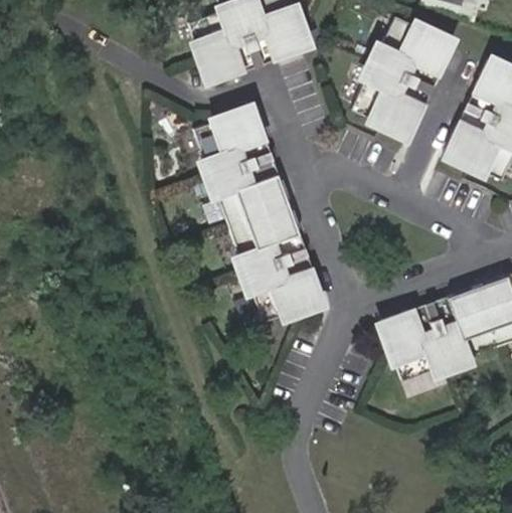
[(308,49),(290,0),(246,0),(237,4),(260,66),(265,64),(253,35),(268,30),(279,59),(308,49)]
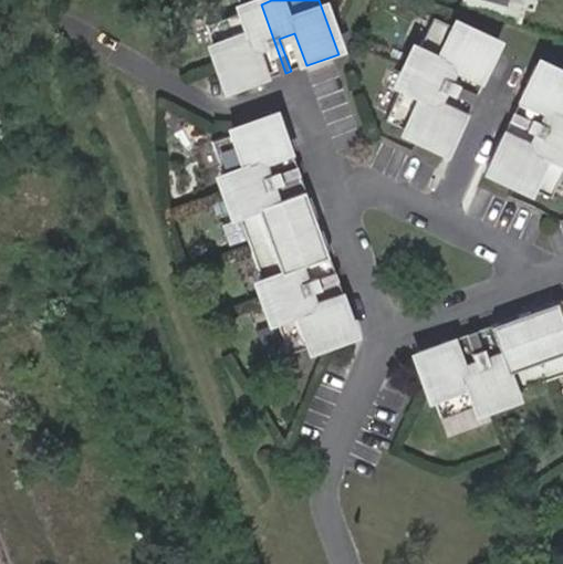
[(503,19),(507,8),(479,0),(465,0),(465,4),(503,19)]
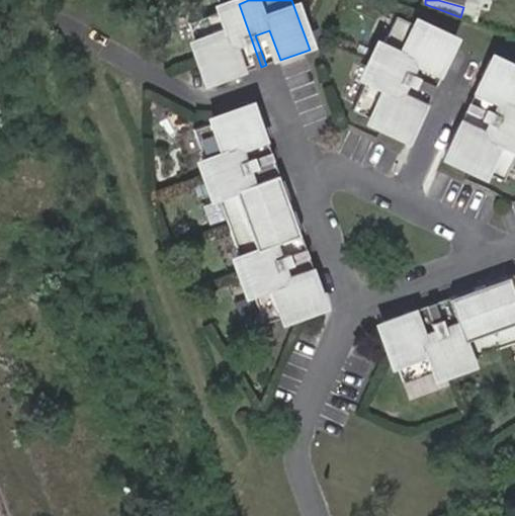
[(490,13),(494,0),(464,0),(463,7),(460,17),(479,24),(483,11),(490,13)]
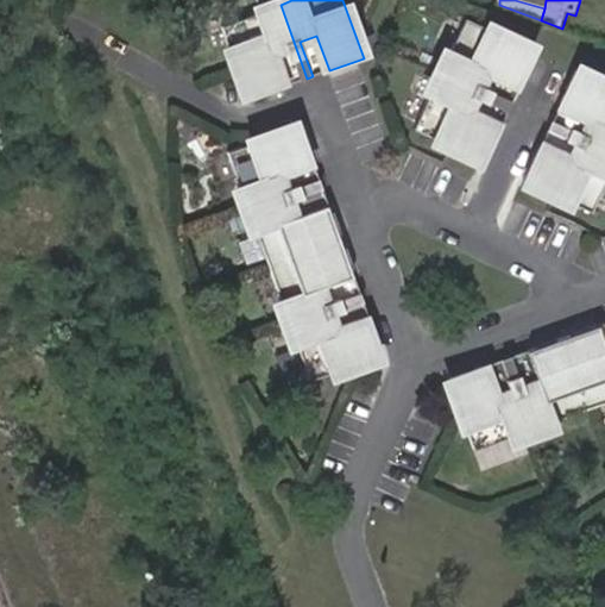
[(307,79),(281,5),(258,13),(258,16),(225,29),(250,99),(285,87),(272,51),(289,45),(302,81),(307,79)]
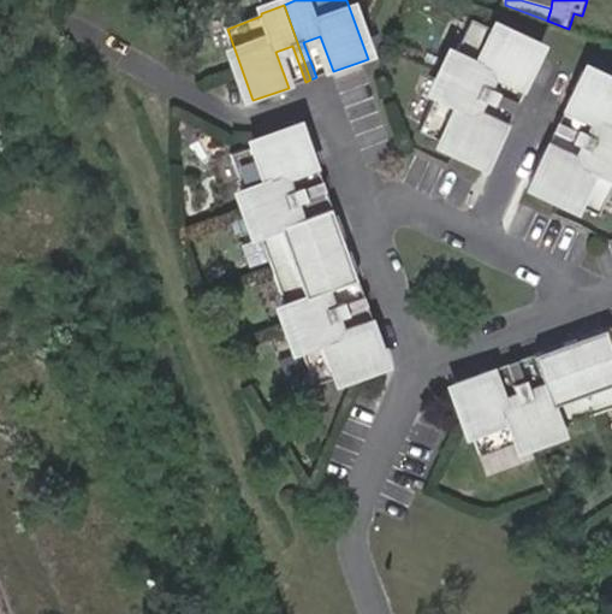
[(529,88),(545,54),(474,21),(457,54),(455,53),(445,75),(518,110),(521,104),(487,88),(494,72),(529,88)]
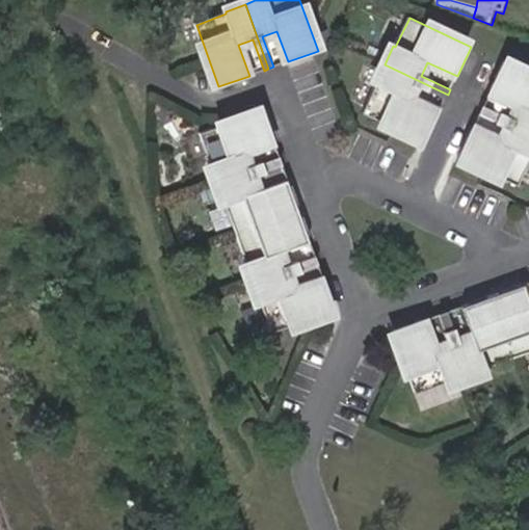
[(288,61),(276,31),(262,36),(273,67),(288,61)]
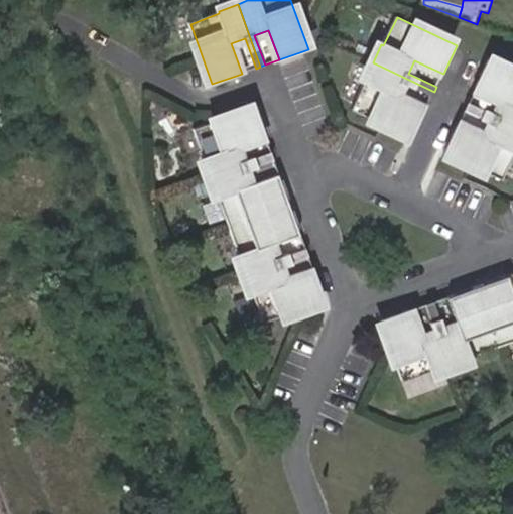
[(256,69),(245,38),(231,43),(242,74),(256,69)]
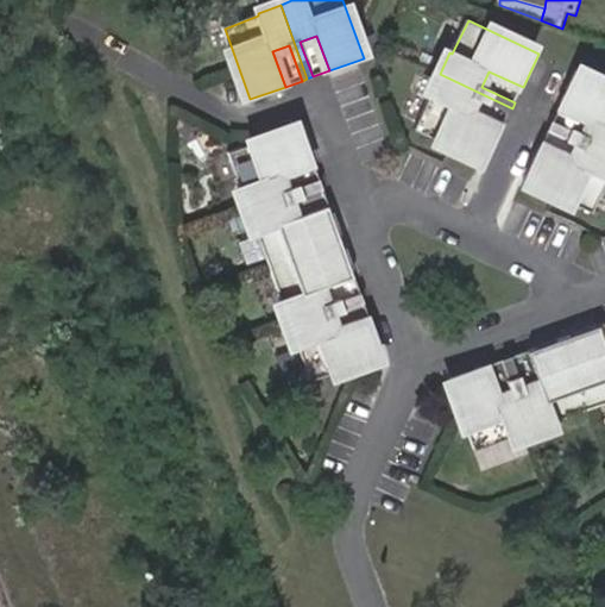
[(523,87),(489,72),(481,87),(515,102),(523,87)]
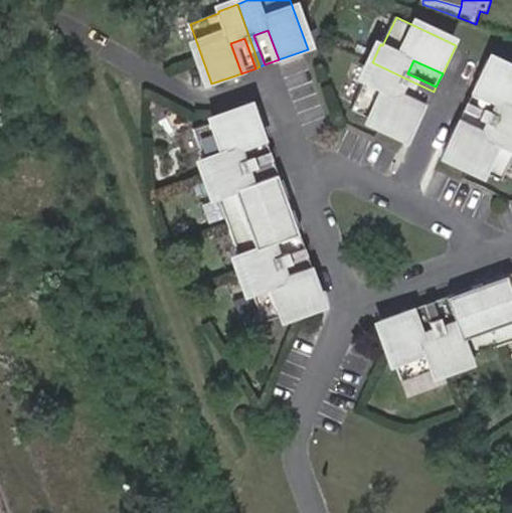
[(511,72),(488,61),(475,89),(503,104),(497,117),(469,103),(467,107),(511,129),(511,72)]
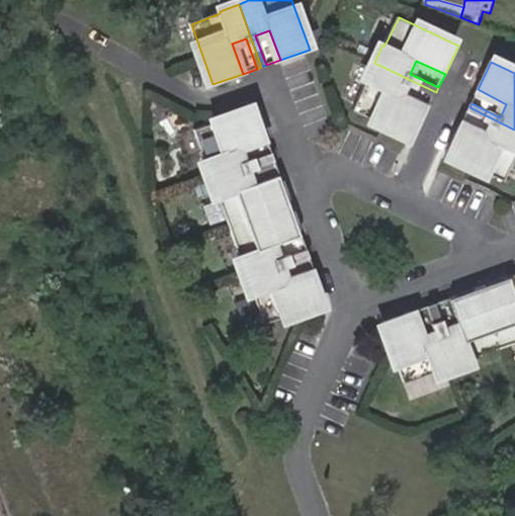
[(428,110),(399,96),(405,83),(434,96),(436,92),(374,63),(366,81),(368,82),(354,110),(414,139),(428,110)]
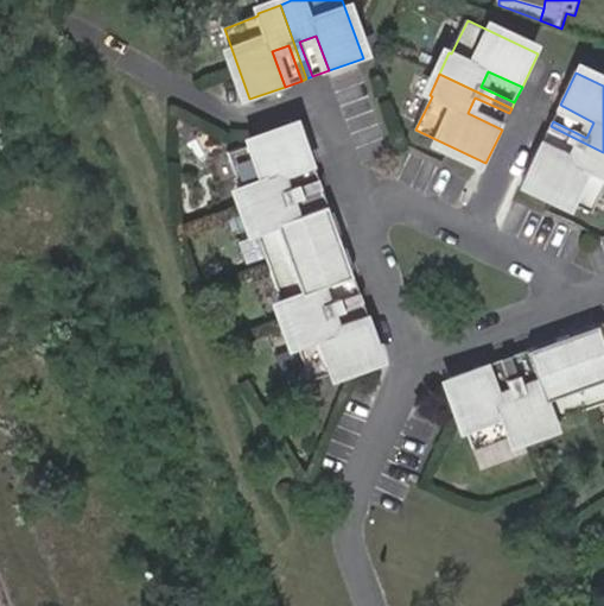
[(509,113),(475,98),(468,113),(502,130),(509,113)]
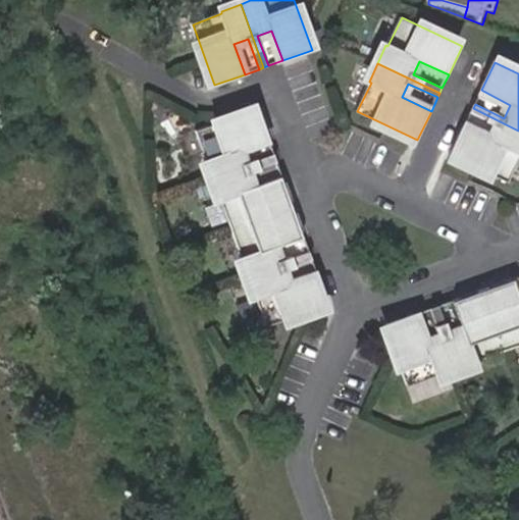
[(504,118),(510,105),(481,90),(475,104),(504,118)]
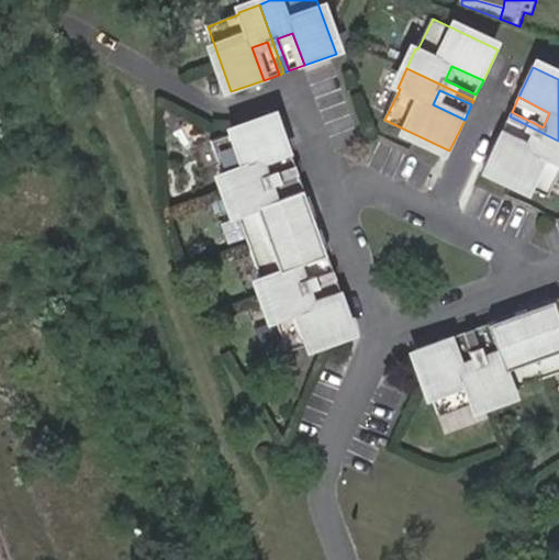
[(256,163),(289,150),(274,111),(225,129),(228,136),(212,142),(224,175),(222,175),(230,194),(297,171),(294,166),(263,179),(256,163)]
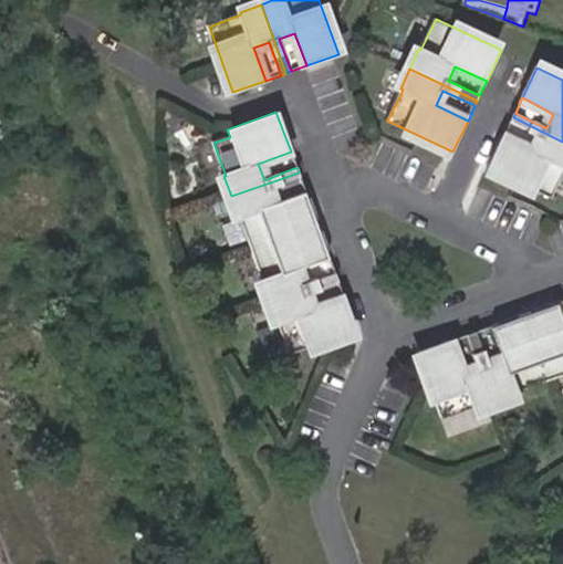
[(552,199),(562,177),(562,142),(513,117),(511,123),(542,137),(535,153),(504,137),(490,168),(552,199)]
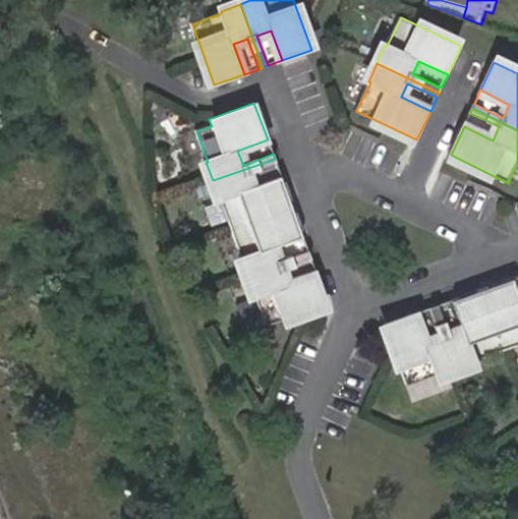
[(493,140),(499,126),(470,113),(464,126),(493,140)]
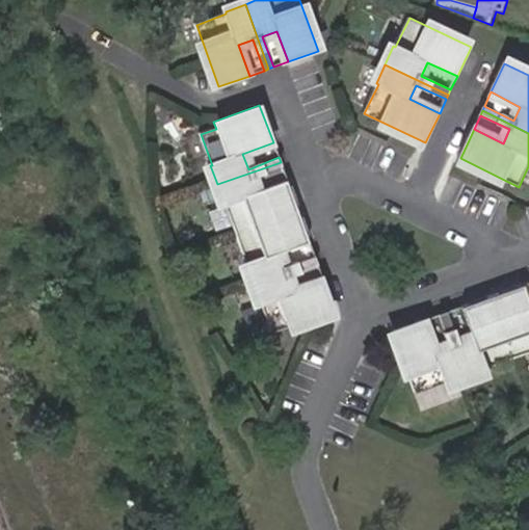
[(279,157),(273,142),(242,154),(248,169),(279,157)]
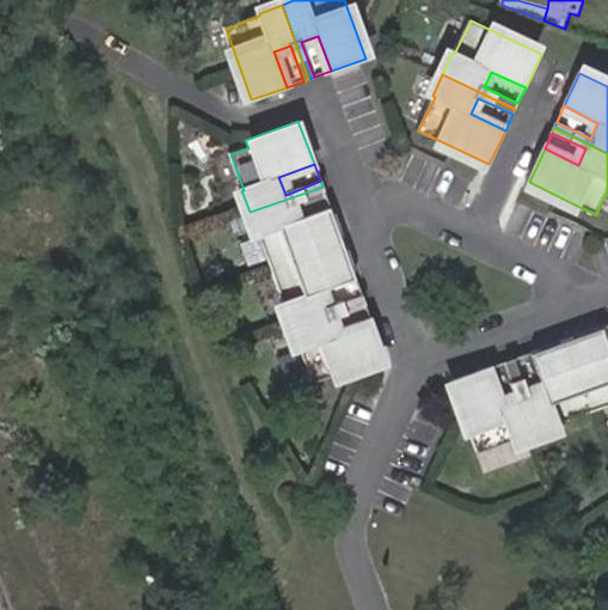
[(343,244),(330,208),(295,221),(288,205),(324,191),(323,187),(250,212),(258,236),(259,235),(272,269),(343,244)]
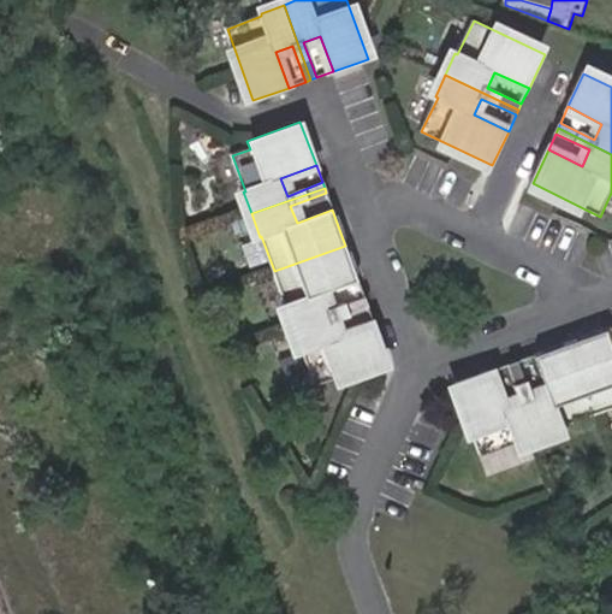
[(332,210),(326,193),(290,206),(297,223),(332,210)]
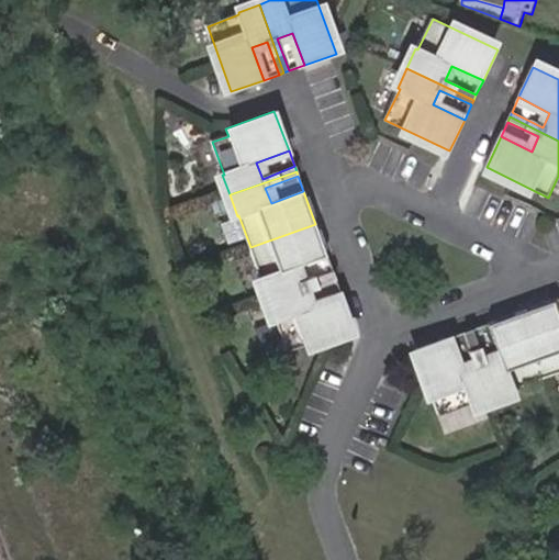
[(327,257),(315,224),(250,247),(263,279),(260,280),(268,301),(335,277),(333,272),(300,283),(294,268),(327,257)]
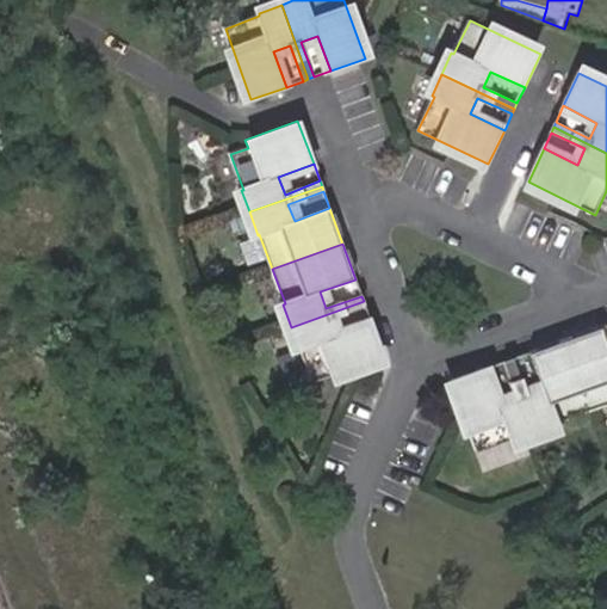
[(361,296),(355,280),(320,291),(326,308),(361,296)]
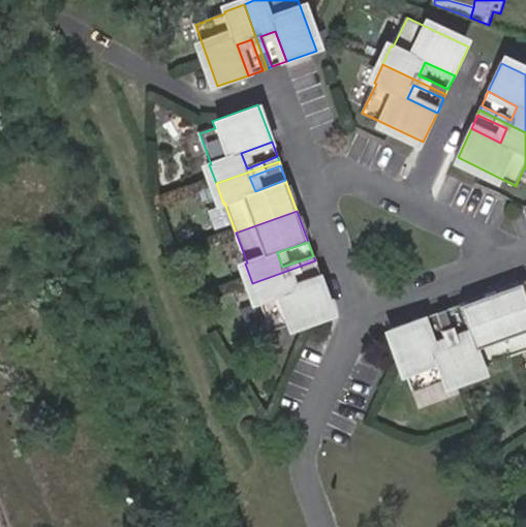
[(336,316),(321,280),(291,290),(285,276),(316,265),(315,260),(252,283),(258,302),(260,301),(272,332),(286,326),(289,333),(336,316)]
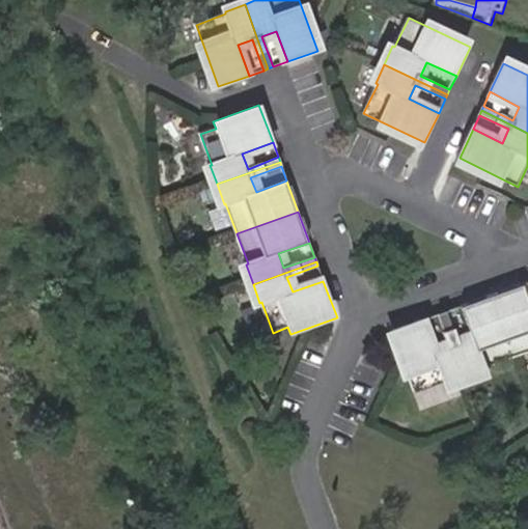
[(323,281),(317,266),(286,277),(293,291),(323,281)]
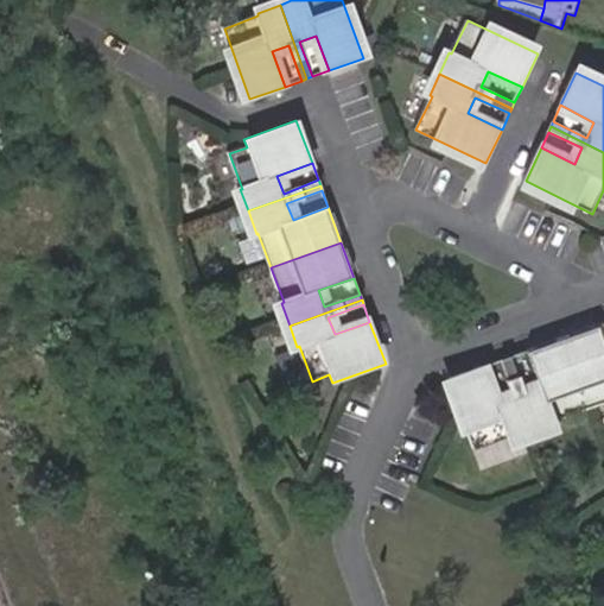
[(603,339),(599,327),(563,339),(589,410),(603,403),(603,339)]
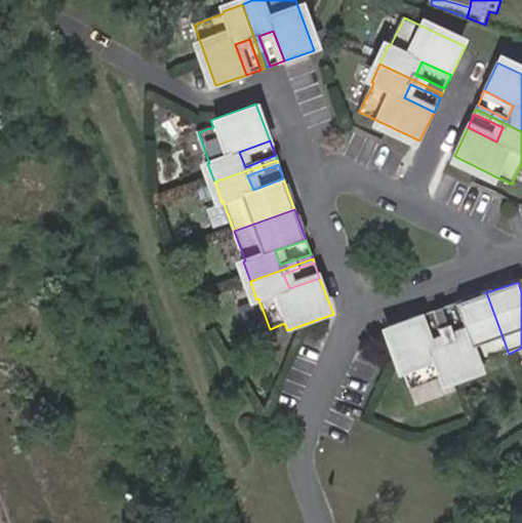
[(486,292),(456,304),(468,334),(453,339),(442,309),(437,311),(459,372),(480,366),(479,364),(509,354),(486,292)]
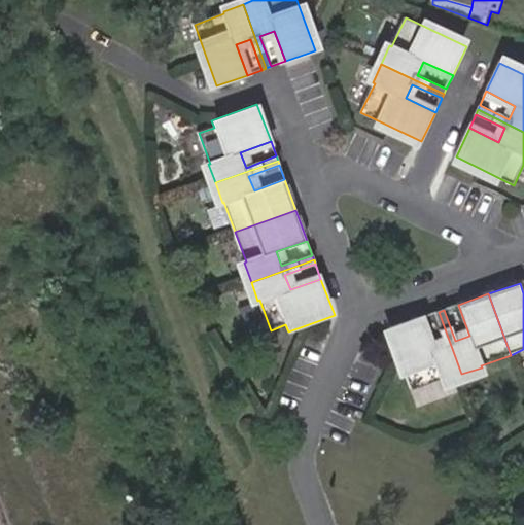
[(458,305),(444,310),(455,341),(469,336),(458,305)]
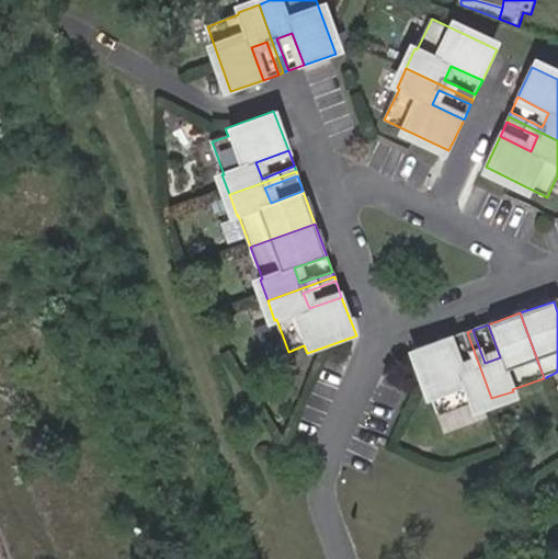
[(459,372),(447,339),(408,353),(425,402),(433,399),(439,415),(470,403),(471,406),(491,398),(467,332),(463,333),(475,366),(459,372)]
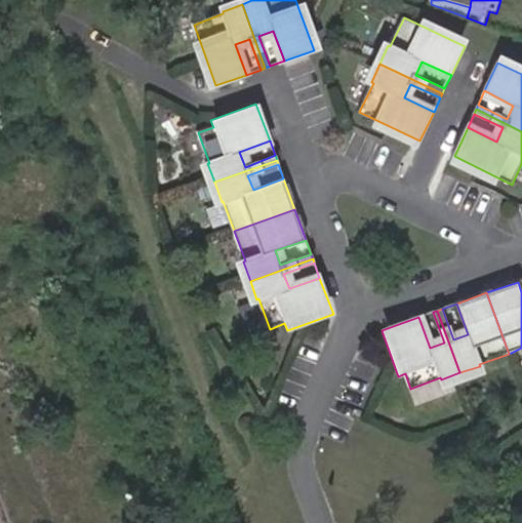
[(433,312),(418,317),(430,348),(444,343),(433,312)]
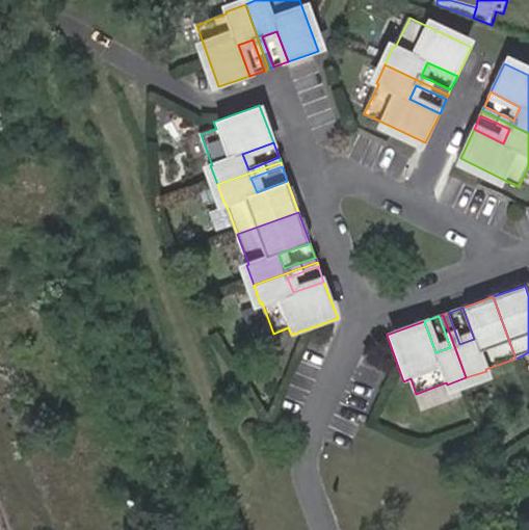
All buildings are outlined.
